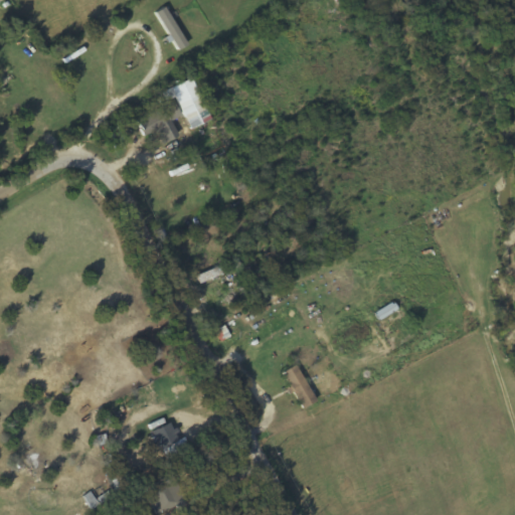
[(55,62),(60,70),(98,44),(93,36),(55,62)]
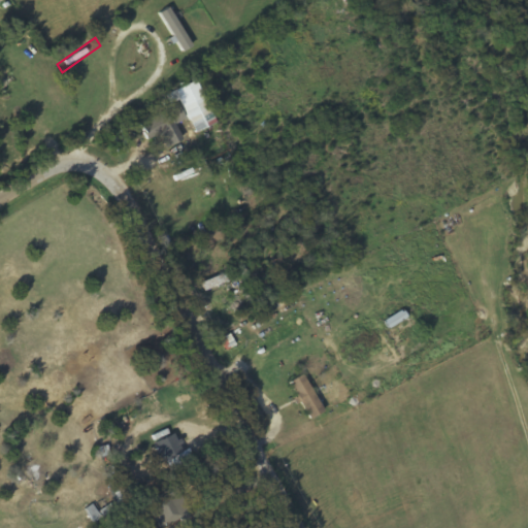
[(182,107),(196,134),(216,124),(202,97),(182,107)]
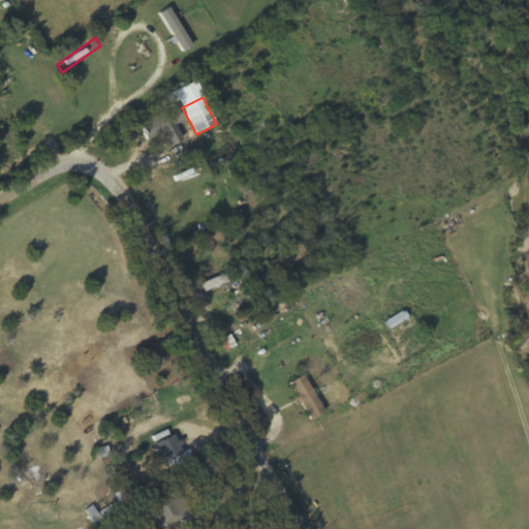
[(201,284),(205,292),(246,275),(242,267),(201,284)]
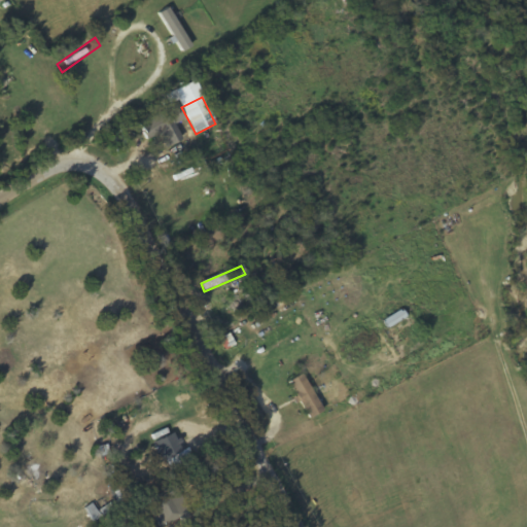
[(405,317),(400,310),(383,322),(388,329),(405,317)]
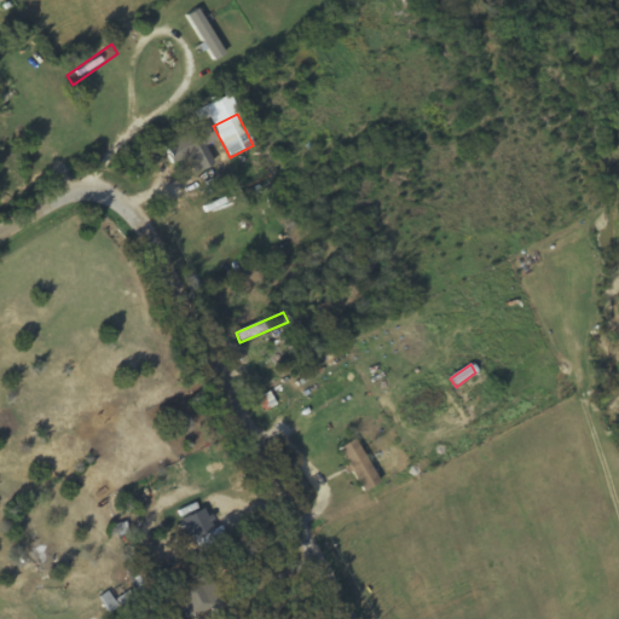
[(362,492),(379,484),(353,439),(337,449),(362,492)]
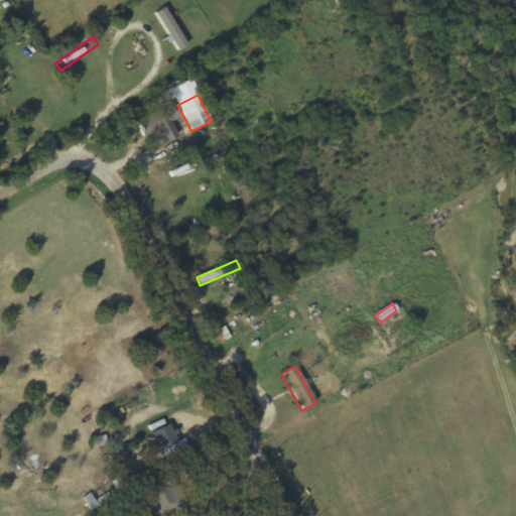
[(151,433),(159,450),(175,442),(168,425),(151,433)]
